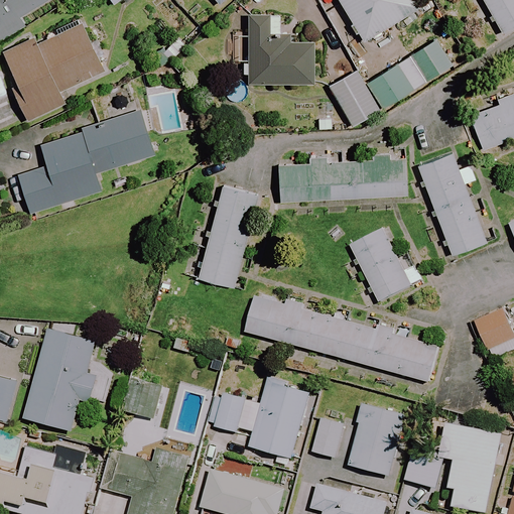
[(0,39),(23,24),(18,17),(44,0),(0,0),(0,39)]
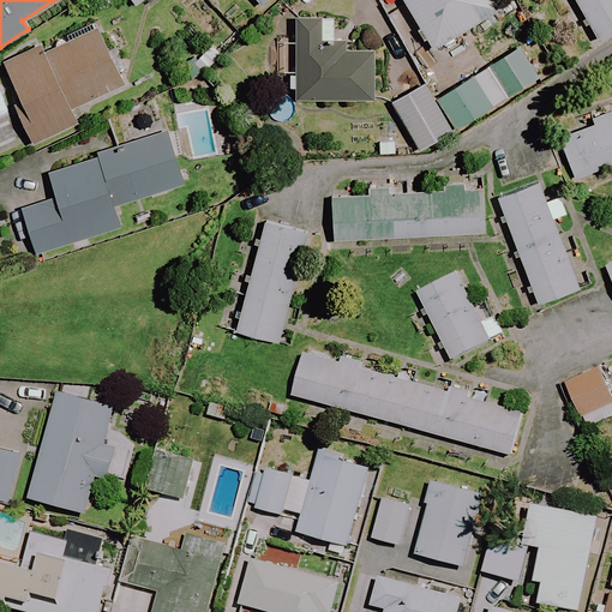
[(499,7),(495,0),(401,0),(431,49),(499,7)]
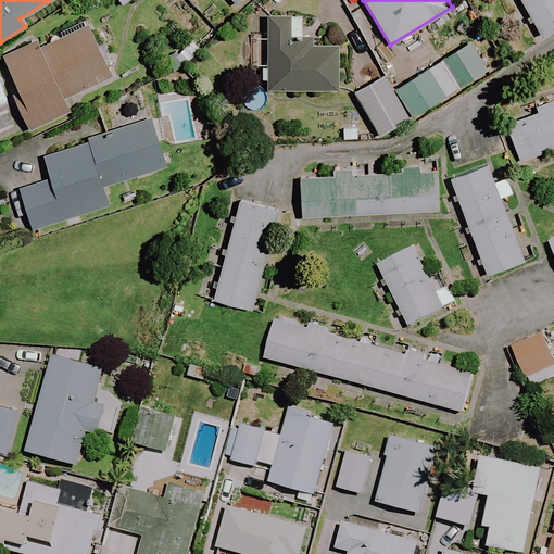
[(553,26),(553,0),(520,0),(540,35),(553,26)]
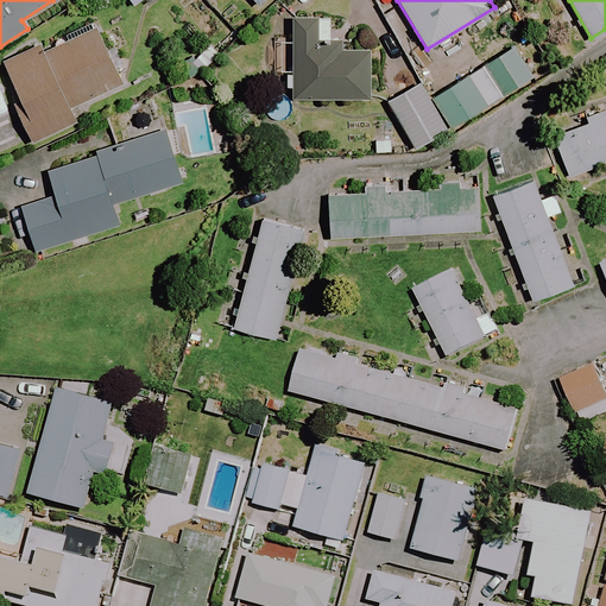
[(286,88),(292,88),(292,98),(368,98),(368,49),(330,49),(329,17),(292,18),(292,71),(286,71),(286,88)]
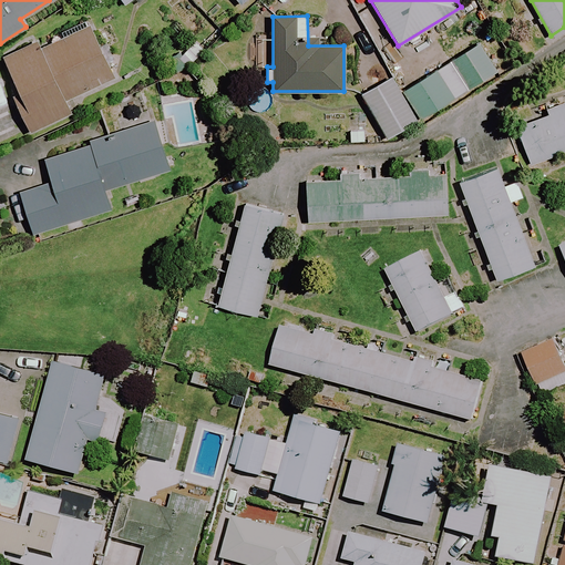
[(112,78),(88,26),(38,49),(37,44),(3,60),(21,98),(14,101),(29,132),(70,113),(64,100),(112,78)]
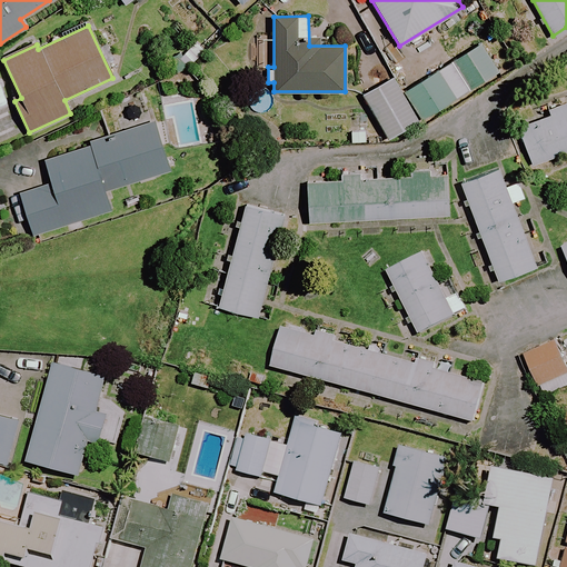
[(497,71),(479,43),(403,91),(393,76),(361,95),(389,138),(497,71)]
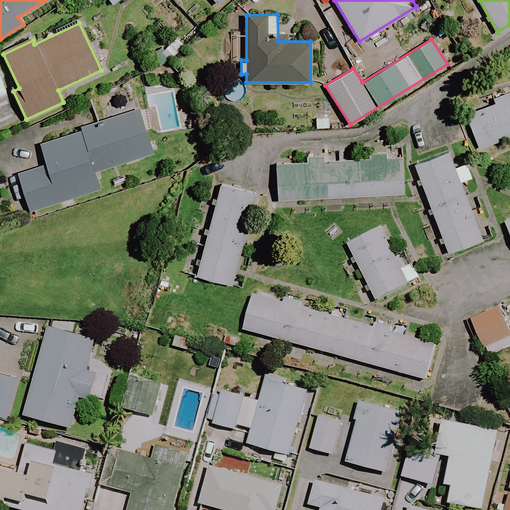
[(509,82),(504,85),(509,96),(464,113),(478,148),(509,135),(509,82)]
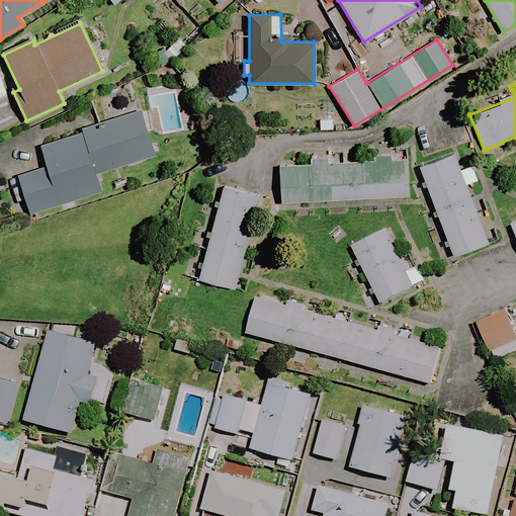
[(333,100),(322,99),(322,116),(317,116),(316,129),(332,129),(333,100)]
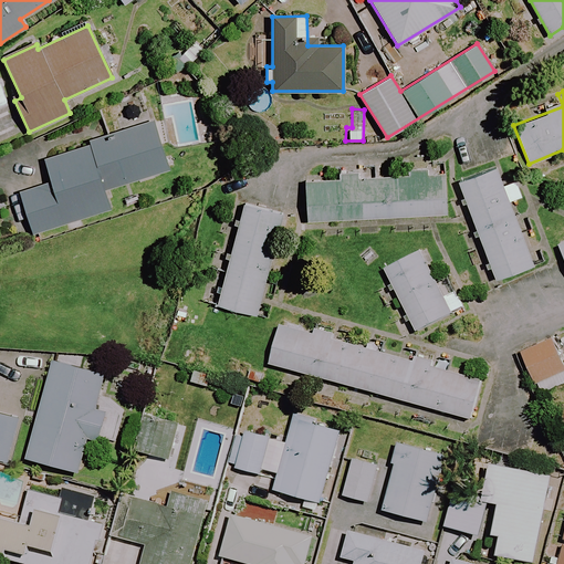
[(167,169),(152,121),(42,155),(51,180),(19,191),(32,232),(110,208),(104,189),(167,169)]
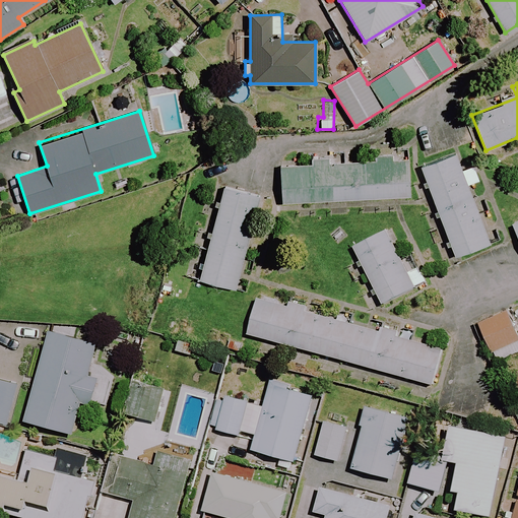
[(460,169),(454,153),(421,166),(454,256),(490,243),(467,184),(476,181),(471,165),(460,169)]
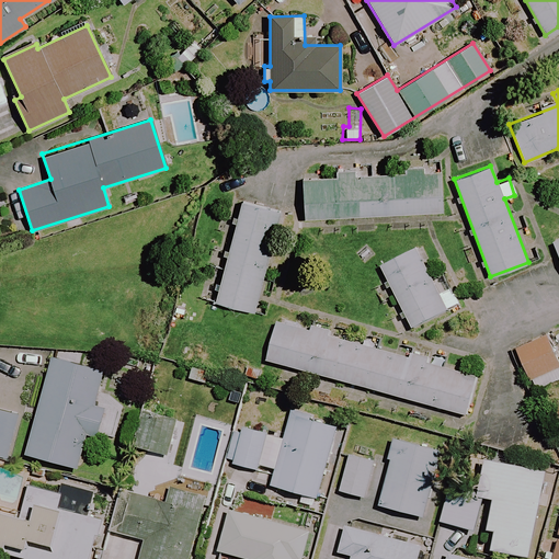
[(442,210),(440,171),(357,177),(357,172),(333,173),(333,178),(301,180),(304,218),(442,210)]
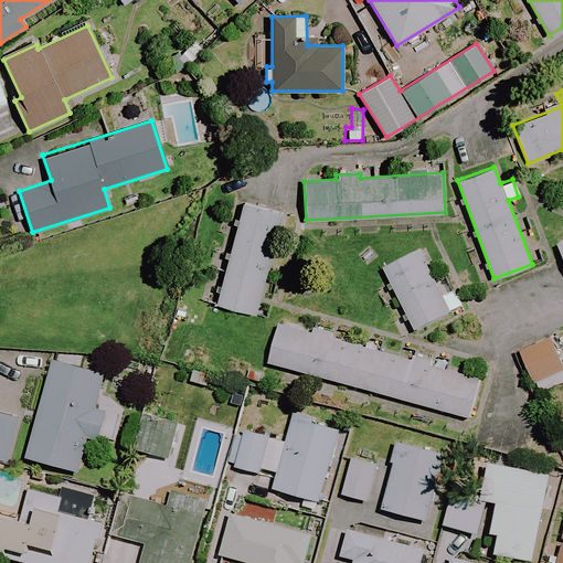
[(285,212),(243,202),(218,304),(258,315),(285,212)]
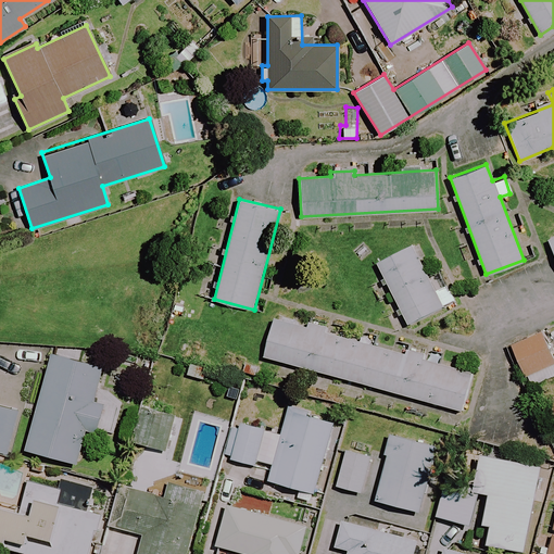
[(442,309),(412,246),(376,263),(406,326),(442,309)]
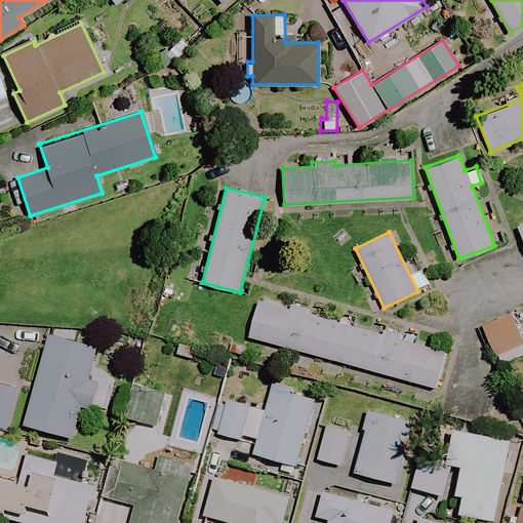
[(380,335),(260,303),(250,338),(435,389),(446,350),(381,331),(380,335)]
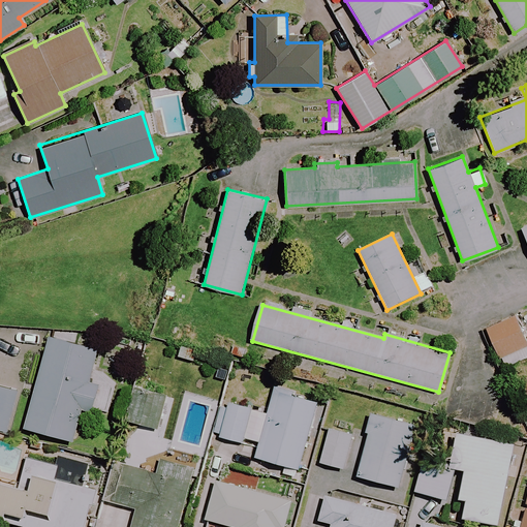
[(526,346),(515,318),(487,330),(499,359),(526,346)]
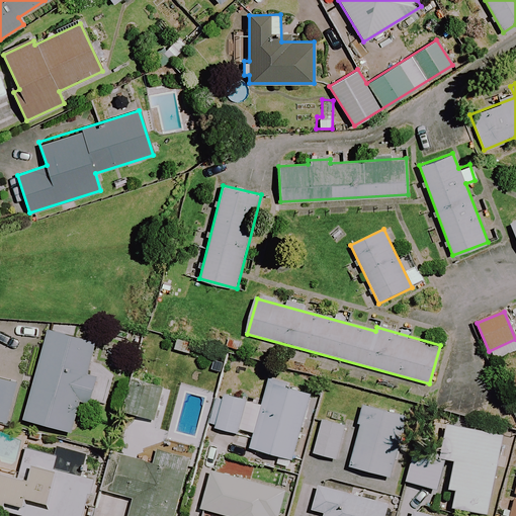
[(96,343),(49,329),(23,419),(72,433),(82,399),(93,402),(99,379),(87,375),(96,343)]
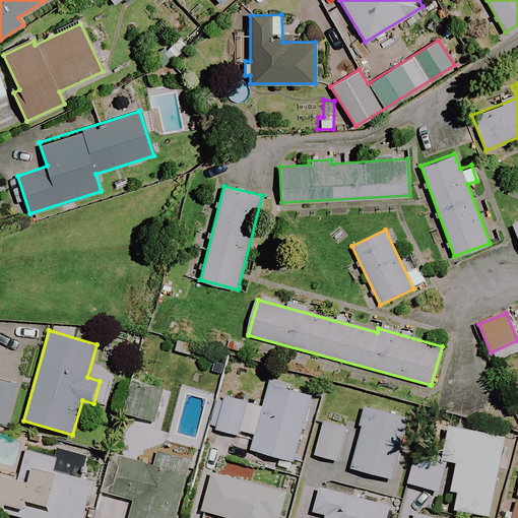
[(15,382),(0,378),(0,422),(4,423),(15,382)]
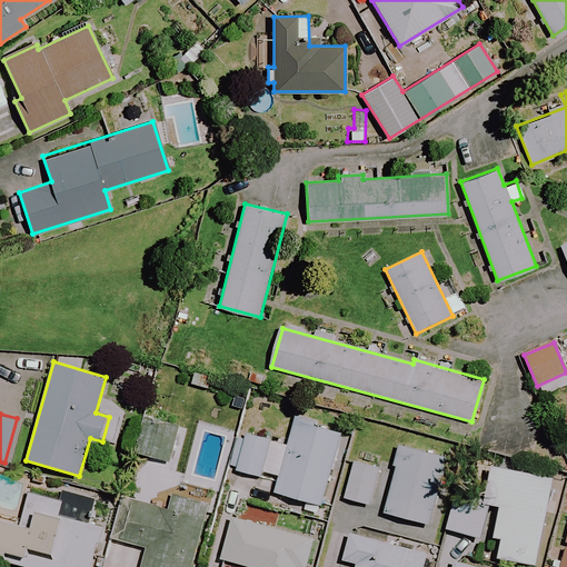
[(177,426),(145,419),(137,454),(169,461),(177,426)]
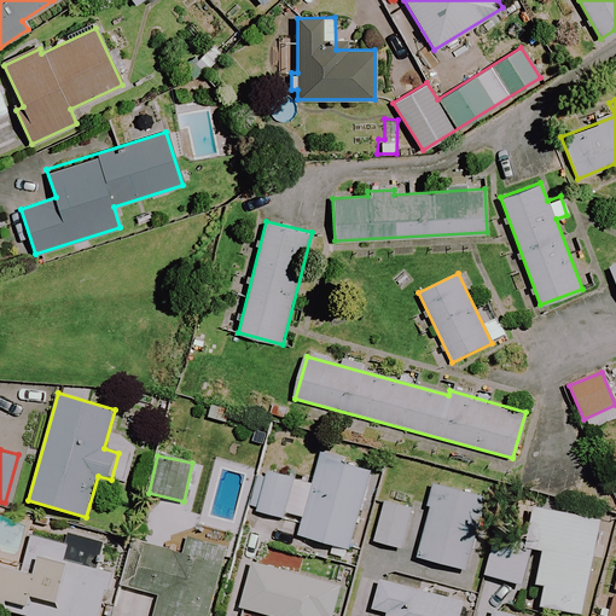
[(371,470),(320,455),(297,535),(348,550),(371,470)]
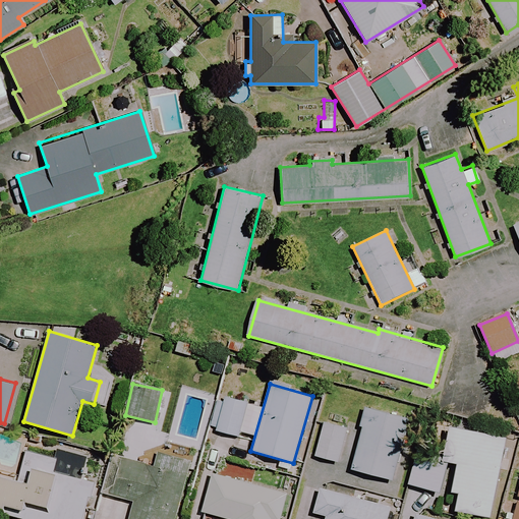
[(247,402),(219,395),(210,429),(238,437),(247,402)]
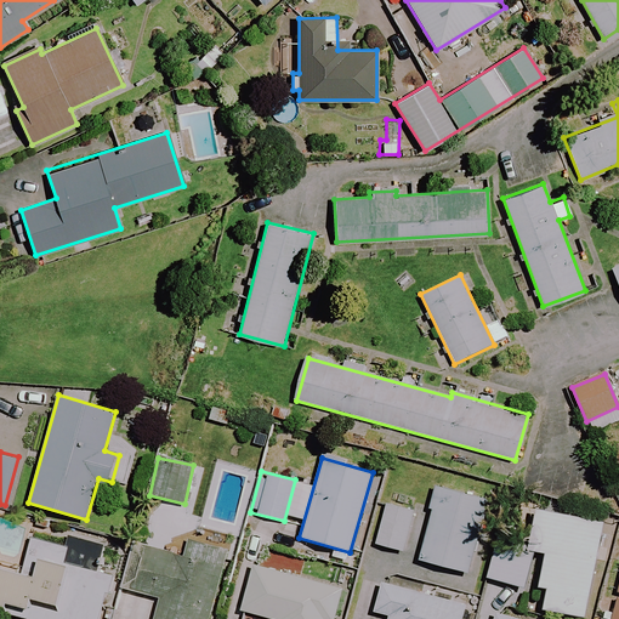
[(487,499),(438,487),(420,560),(467,572),(487,499)]
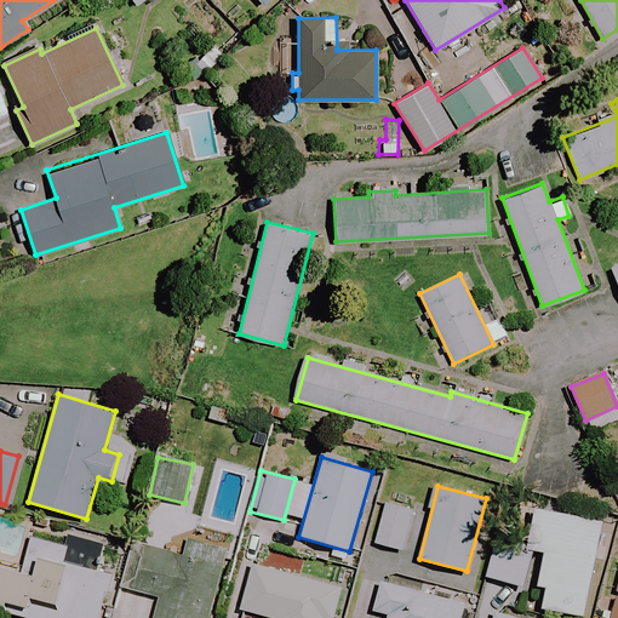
[(412,509),(387,502),(376,543),(402,550),(412,509)]
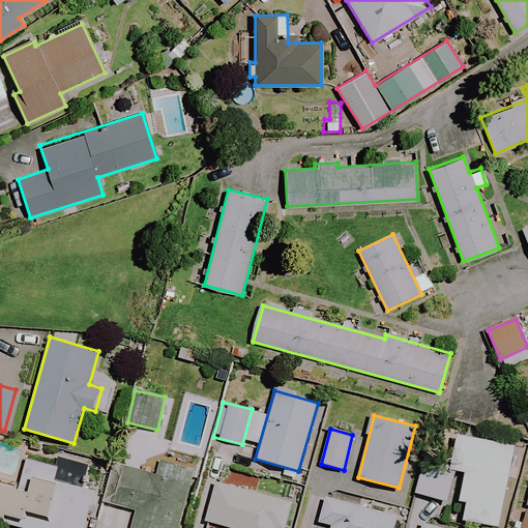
[(451,469),(456,470),(466,472),(460,500),(468,502),(464,519),(498,526),(515,445),(459,434),(451,469)]
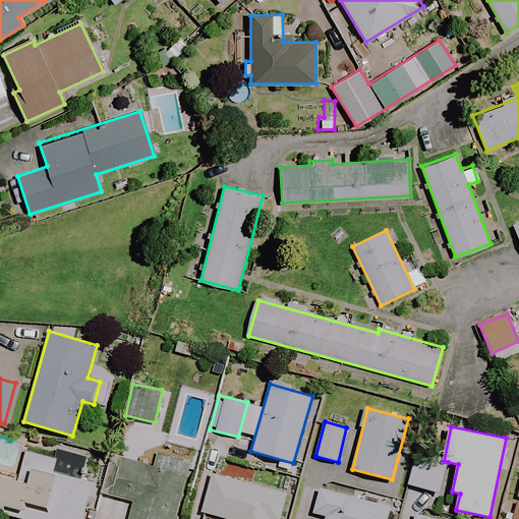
[(175,518),(193,450),(165,443),(158,468),(115,457),(106,494),(135,502),(131,518),(175,518)]
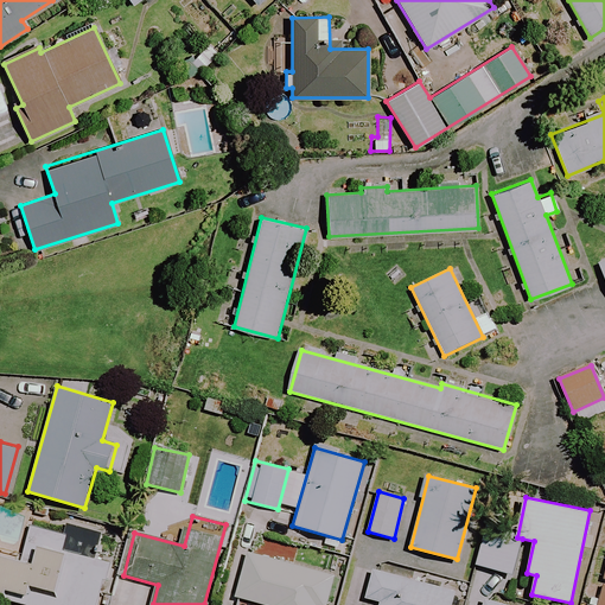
[(67,535),(31,526),(24,552),(0,546),(0,591),(30,598),(27,604),(95,604),(104,571),(93,567),(94,559),(63,551),(67,535)]
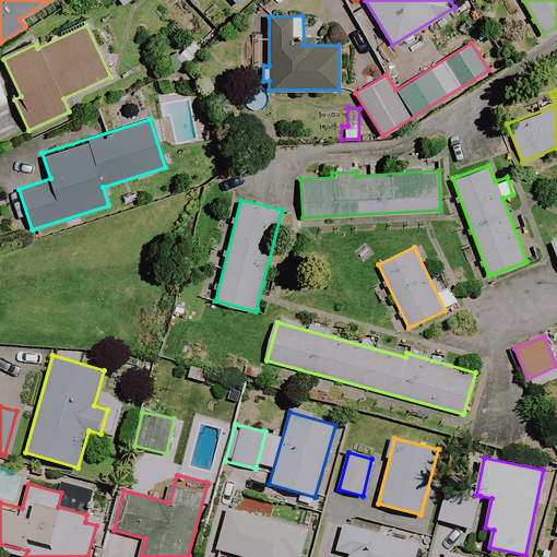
[(481,496),(476,495),(445,488),(437,523),(473,531),(481,496)]
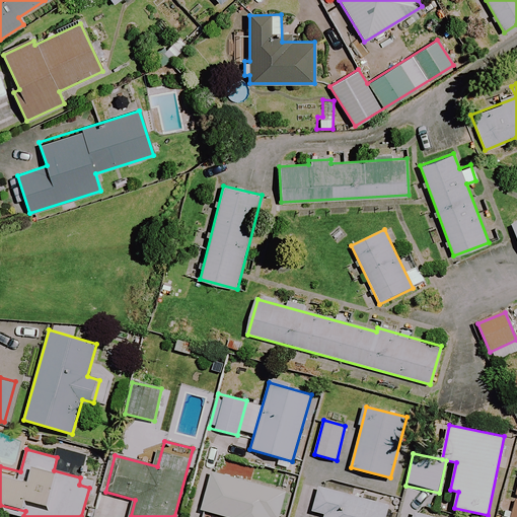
[(278,516),(286,492),(213,472),(203,510),(229,516),(271,516),(272,515),(278,516)]
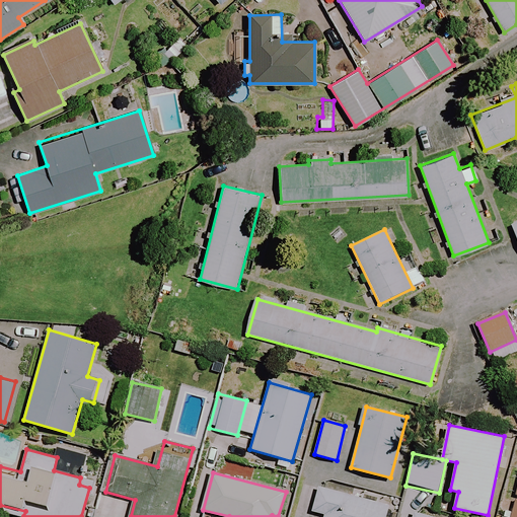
[(385,516),(389,503),(320,486),(313,510),(326,514),(325,516),(385,516)]
